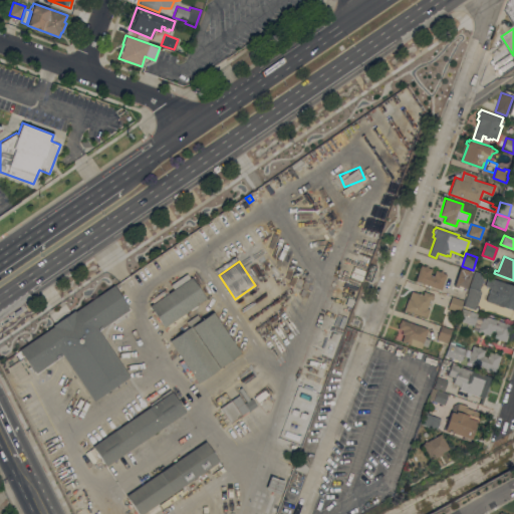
[(422,264),(426,266),(426,264),(429,265),(428,267),(433,268),(431,273),(435,275),(437,270),(441,271),(441,270),(444,271),(444,272),(448,273),(442,289),(416,280),(422,264)]
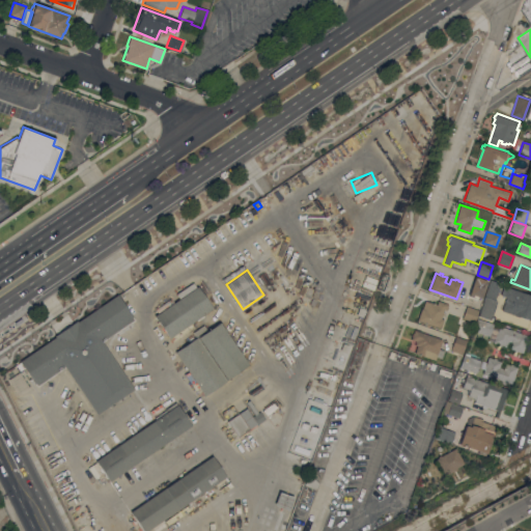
[(482,297),(474,295),(473,297),(469,296),(476,276),(487,280),(482,297)]
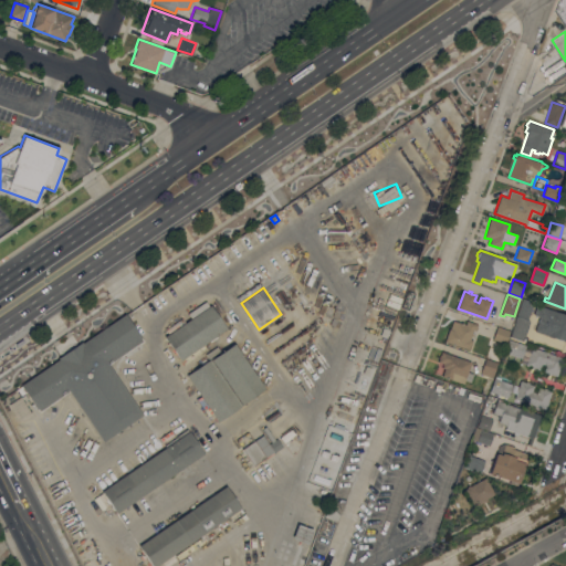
[(524,299),(534,303),(528,321),(530,321),(523,342),(511,337),(524,299)]
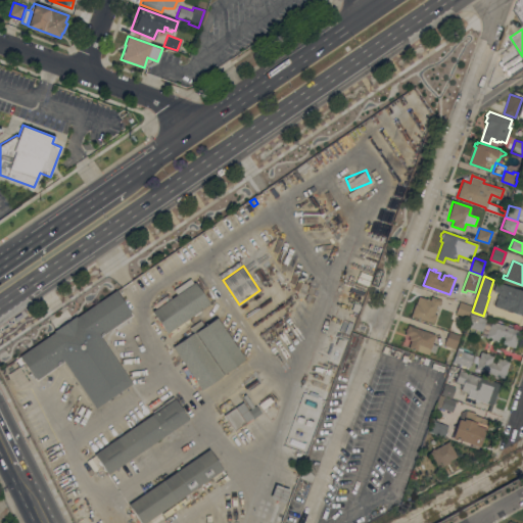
[(210,302),(200,310),(201,312),(195,316),(194,314),(168,332),(152,311),(195,281),(210,302)]
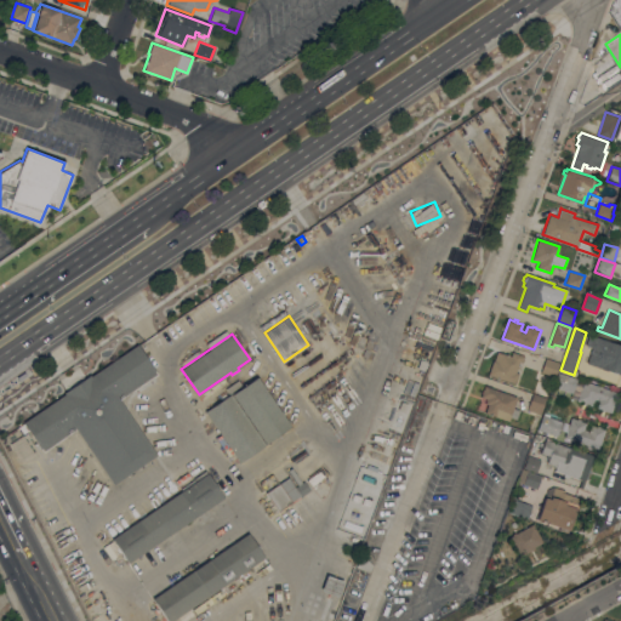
[(620,375),(586,364),(592,348),(590,348),(591,347),(586,346),(590,335),(620,345),(620,375)]
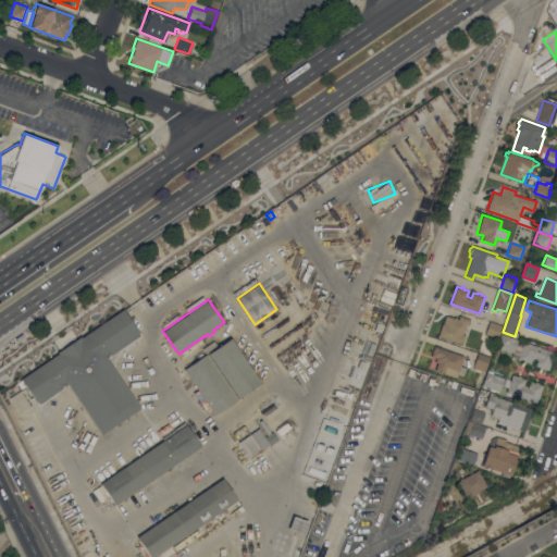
[(108,359),(141,407),(102,434),(69,385),(39,405),(21,379),(59,353),(58,351),(81,335),(82,337),(124,308),(143,335),(108,359)]
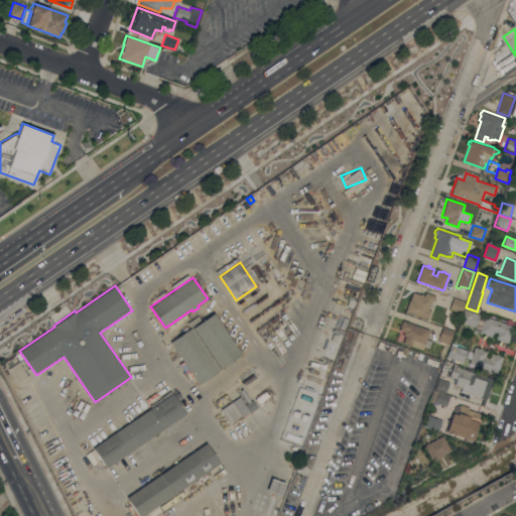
[(409,300),(410,300),(412,293),(416,294),(424,296),(425,293),(435,296),(433,301),(431,300),(428,310),(430,311),(427,319),(405,311),(409,300)]
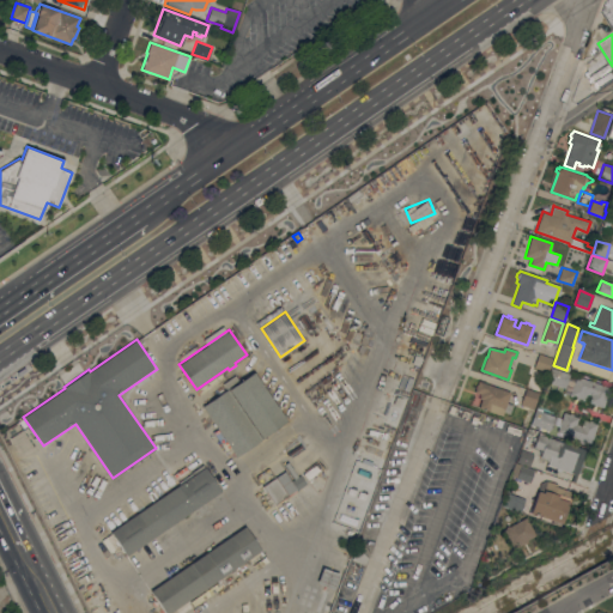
[(538,354),(552,359),(547,372),(534,368),(538,354)]
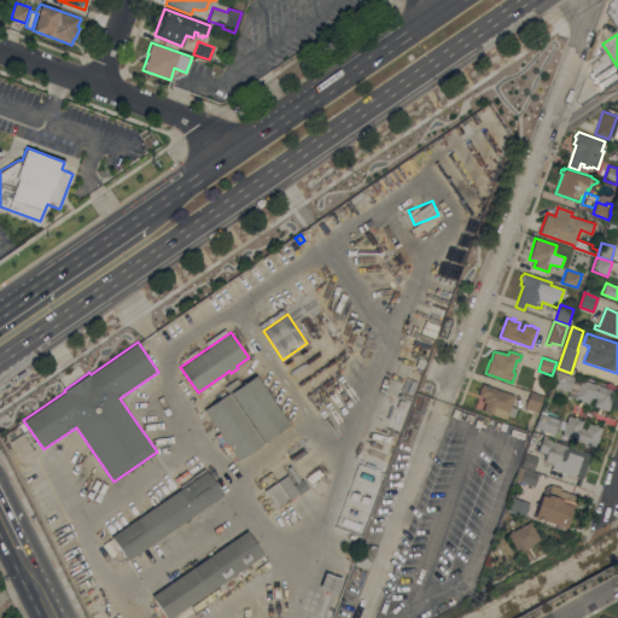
[(569,392),(551,385),(555,371),(575,378),(569,392)]
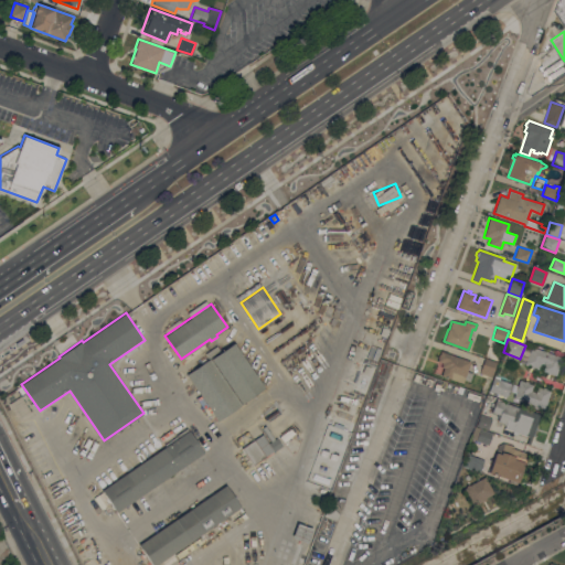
[(219,420),(200,393),(199,393),(196,390),(198,390),(187,374),(210,359),(206,353),(217,345),(222,351),(234,342),(265,387),(242,403),(243,404),(219,420)]
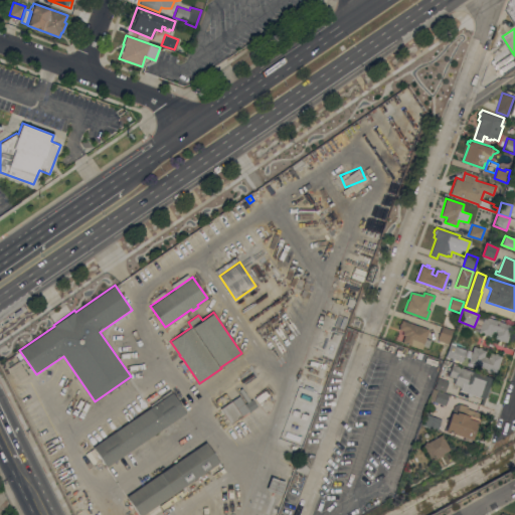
[(512,326),(507,342),(494,338),(496,333),(493,332),(491,337),(486,335),(486,336),(483,335),(483,334),(479,333),(484,316),(512,326)]
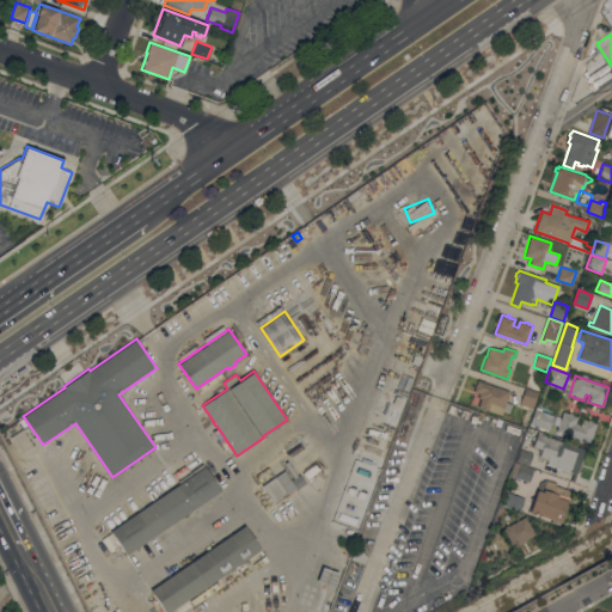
[(509,391),(506,402),(512,404),(509,414),(502,411),(501,415),(477,407),(481,398),(478,398),(479,392),(473,391),(477,380),(509,391)]
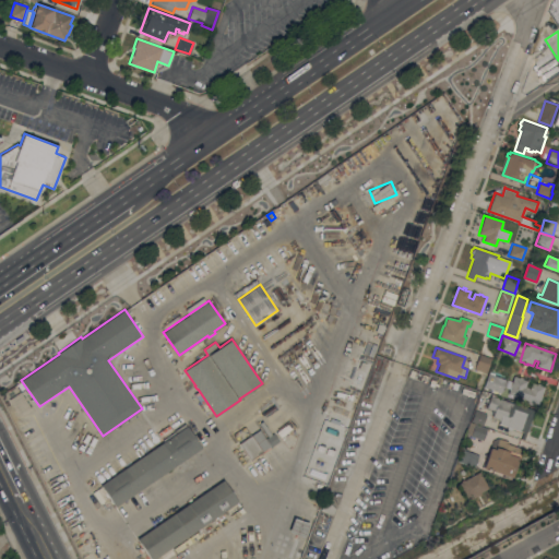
[(479,355),(491,358),(487,372),(485,372),(475,369),(479,355)]
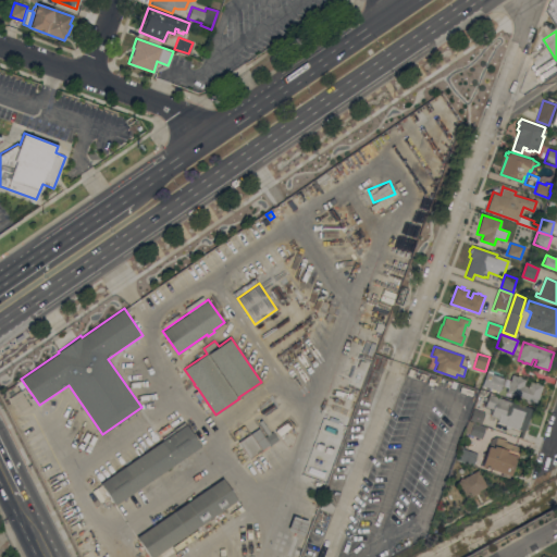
[(485,372),(503,379),(500,385),(505,386),(503,395),(481,387),(485,372)]
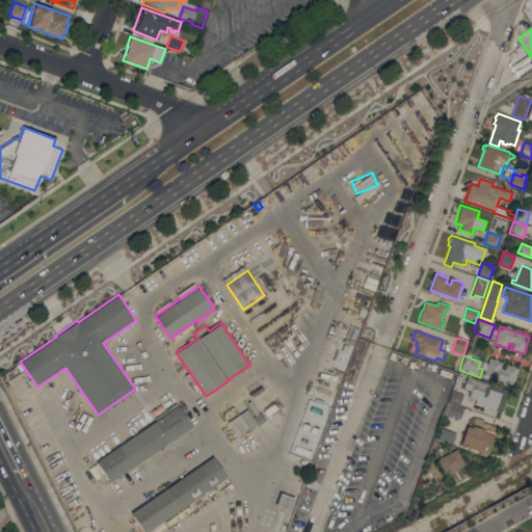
[(489,358),(494,360),(495,358),(498,360),(497,361),(502,363),(500,368),(504,370),(506,364),(510,366),(510,365),(513,366),(513,367),(519,368),(512,386),(483,375),(489,358)]
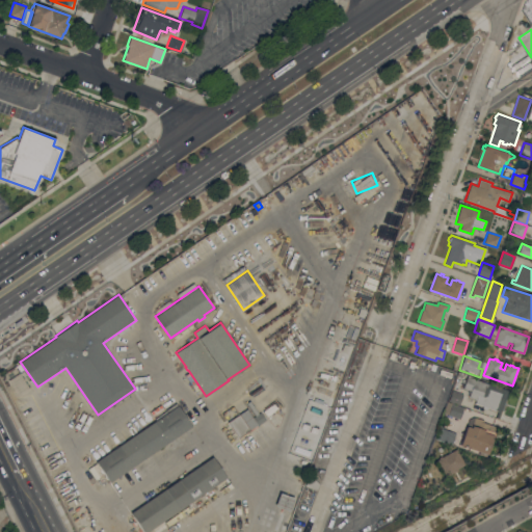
[(488,383),(488,382),(509,390),(499,418),(497,417),(499,410),(476,403),(478,399),(470,396),(472,391),(463,388),(467,376),(488,383)]
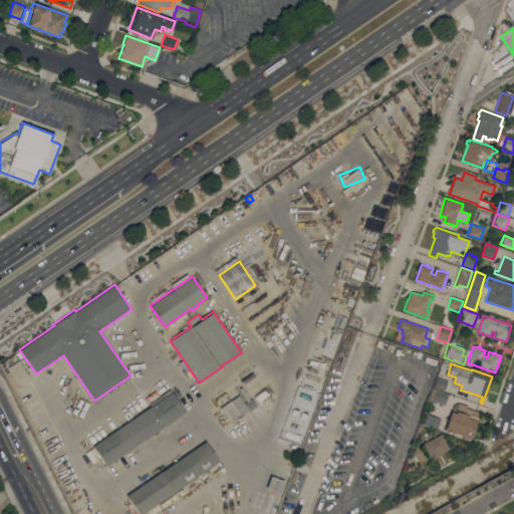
[(437,377),(447,380),(444,392),(433,388),(437,377)]
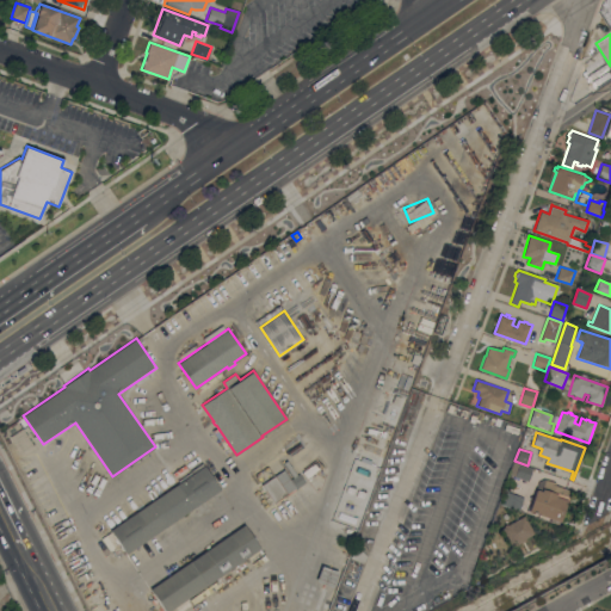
[(287,461),(296,475),(292,479),(282,463),(287,461)]
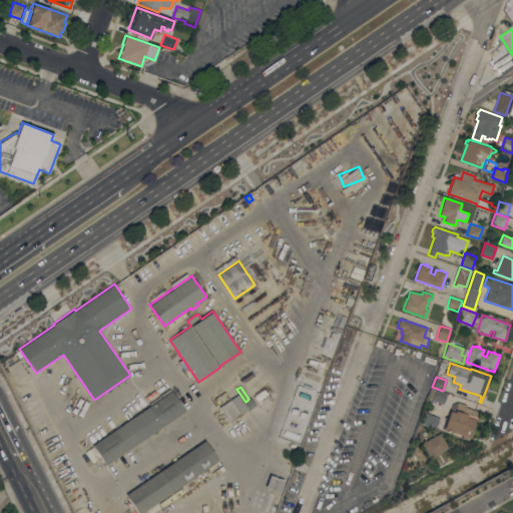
[(106,465),(93,445),(151,405),(150,404),(160,396),(170,389),(185,411),(106,465)]
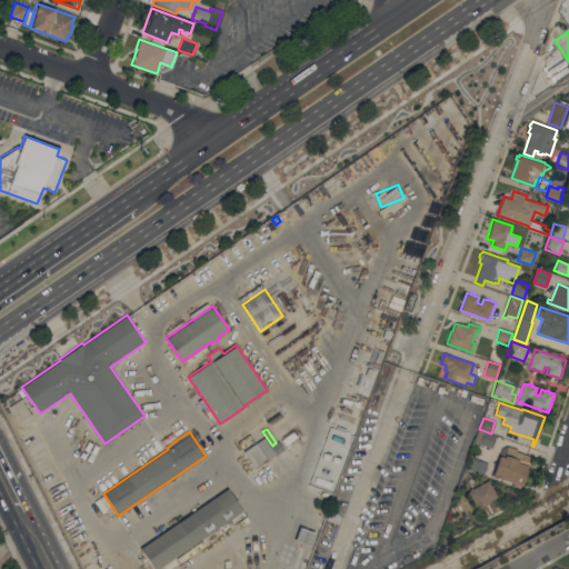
[(292,431),(296,437),(285,446),(281,440),(292,431)]
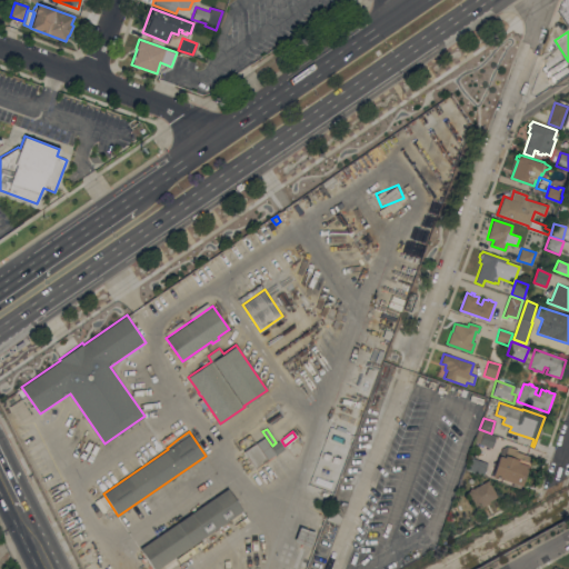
[(478,443),(482,432),(496,437),(491,448),(478,443)]
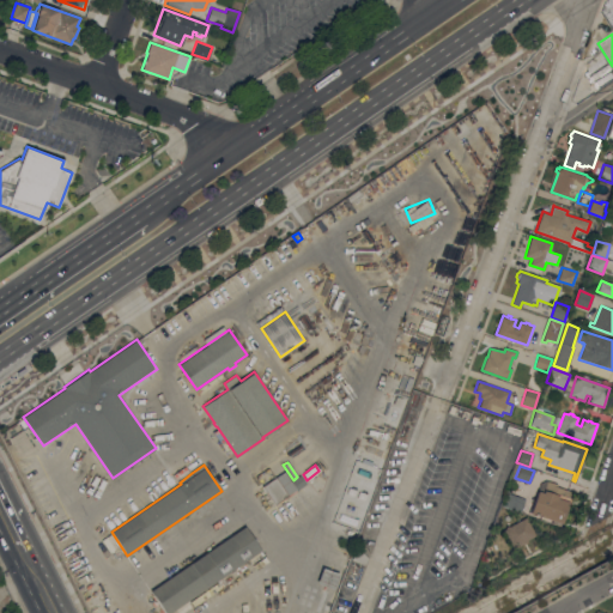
[(284,471),(291,481),(301,475),(307,484),(297,490),(274,505),(261,486),(284,471)]
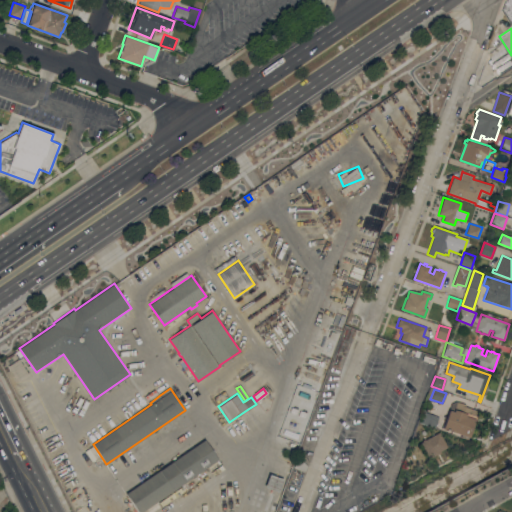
[(452,403),(457,401),(467,404),(466,406),(478,410),(476,416),(477,416),(473,429),(472,428),(468,439),(460,436),(461,434),(443,428),(452,403)]
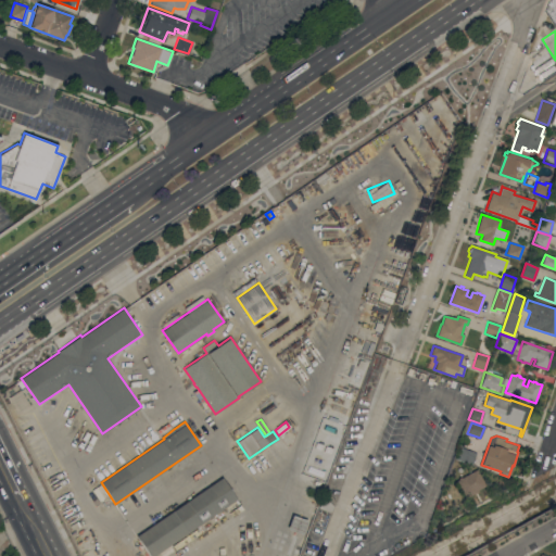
[(457,459),(462,447),(477,452),(472,464),(457,459)]
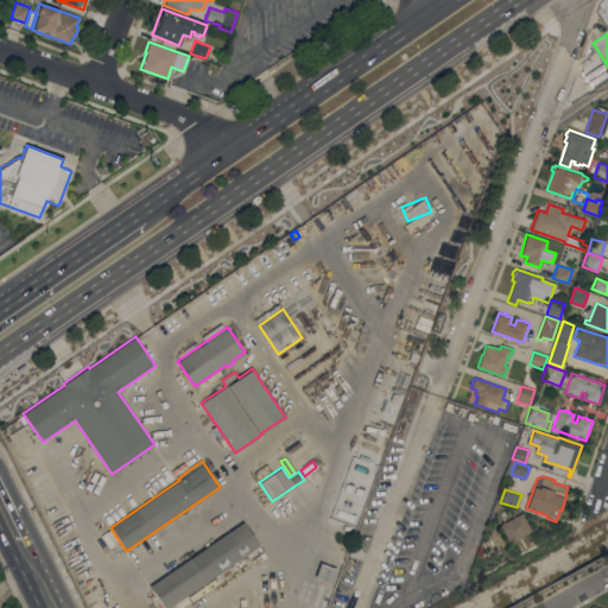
[(531,531),(521,537),(521,538),(508,545),(498,526),(501,525),(501,523),(504,521),(505,523),(520,513),(531,531)]
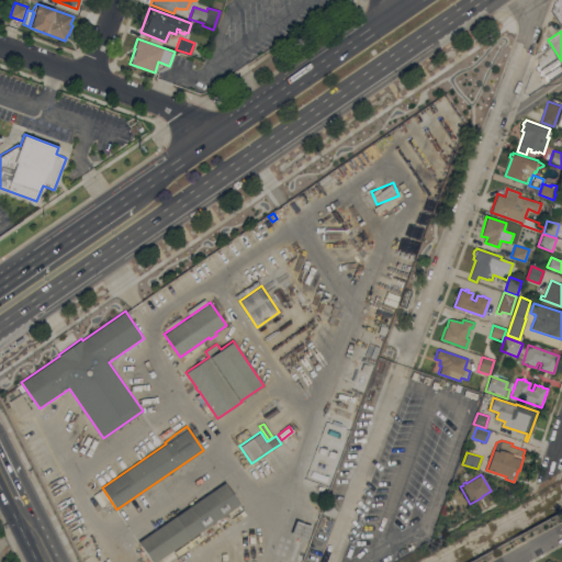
[(239,504),(172,550),(176,555),(166,561),(164,561),(161,558),(155,561),(153,561),(138,541),(225,482),(239,504)]
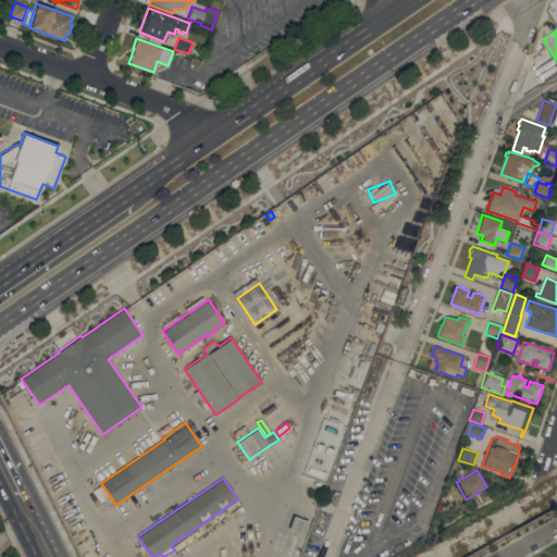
[(334,507),(332,512),(320,508),(324,497),(334,507)]
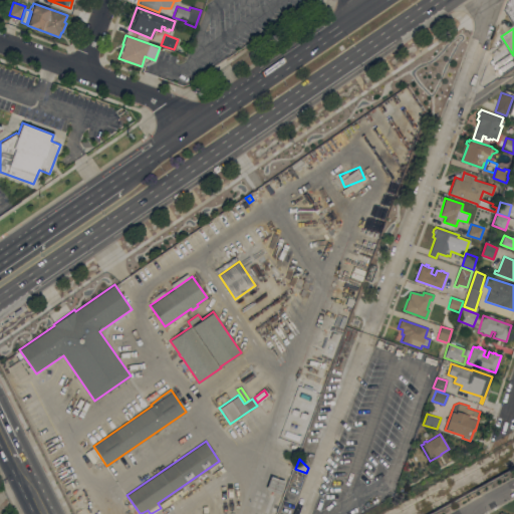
[(270,477),(284,481),(279,494),(266,489),(270,477)]
